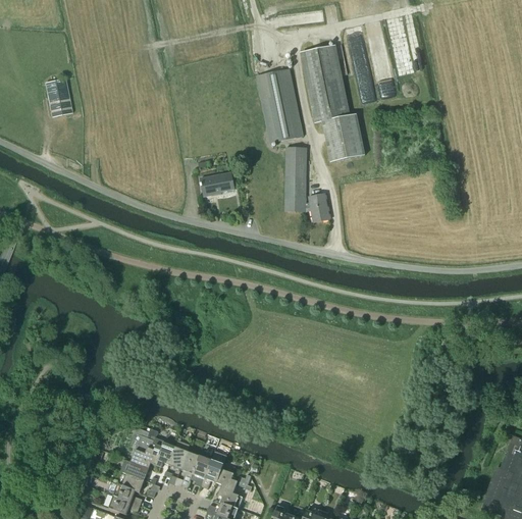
[(333,44),(302,51),(316,121),(322,120),(330,161),(364,154),(356,113),(348,114),(333,44)]
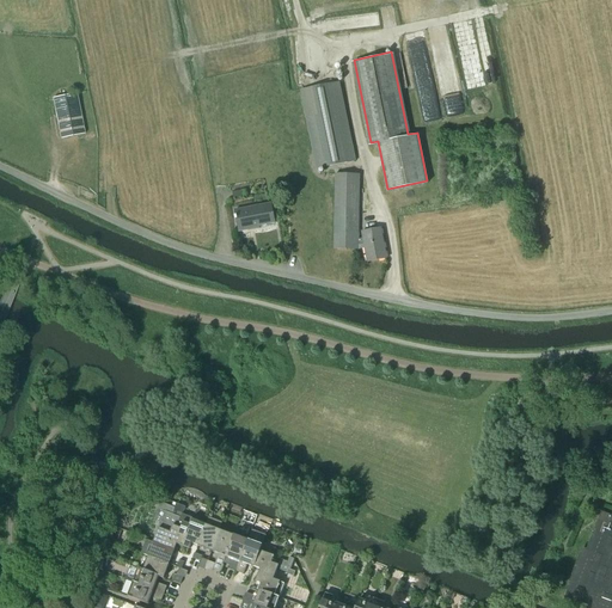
[(355,158),(338,80),(300,87),(317,166),(355,158)]
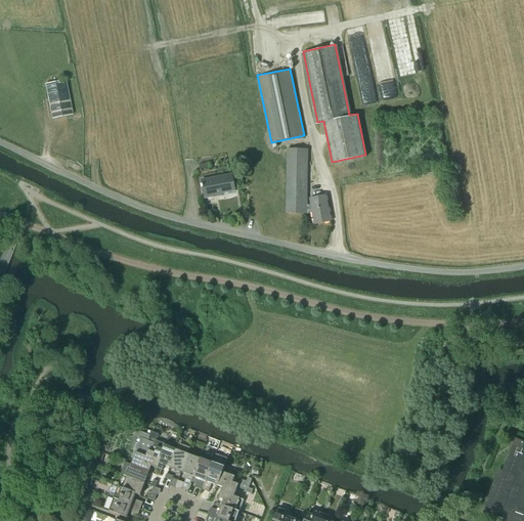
[(52,117),(72,113),(64,78),(45,82),(52,117)]
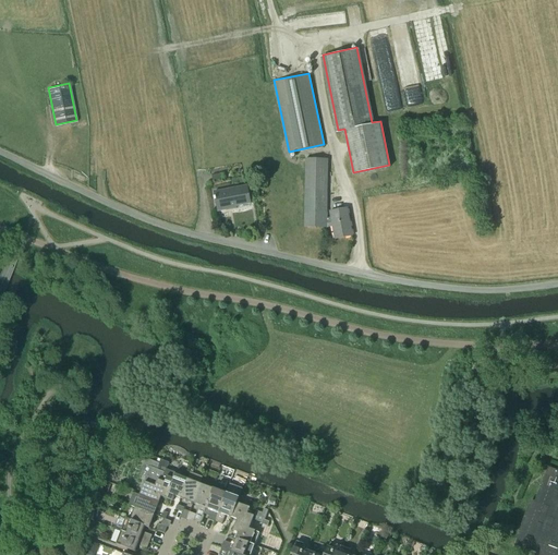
[(326,217),(328,157),(305,157),(304,225),(326,226),(326,217)]
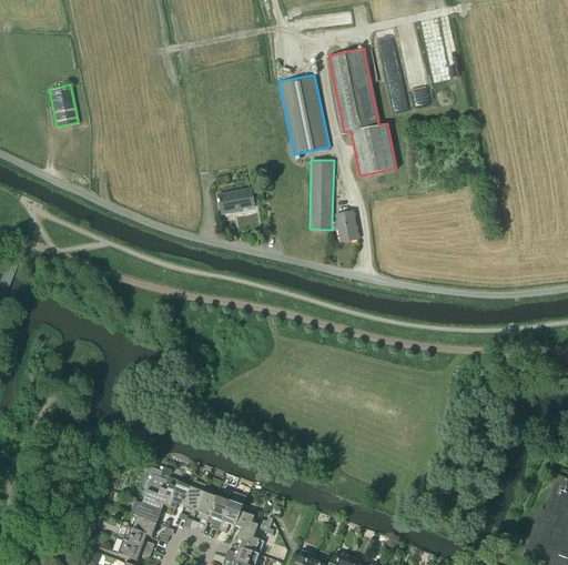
[(254,204),(252,187),(217,192),(219,198),(217,198),(219,201),(220,201),(222,212),(232,210),(232,209),(254,204)]
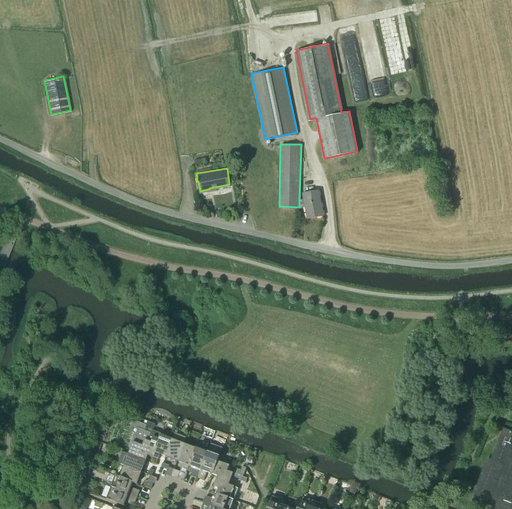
[(323,214),(319,189),(303,192),(304,198),(299,199),(299,207),(305,205),(307,217),(323,214)]
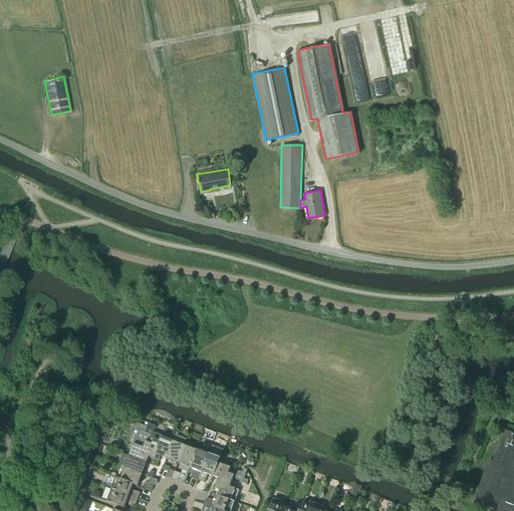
[(149,447),(151,441),(149,440),(152,432),(146,430),(147,429),(145,428),(147,424),(134,420),(132,425),(139,428),(129,453),(147,460),(149,455),(153,456),(155,450),(149,447)]
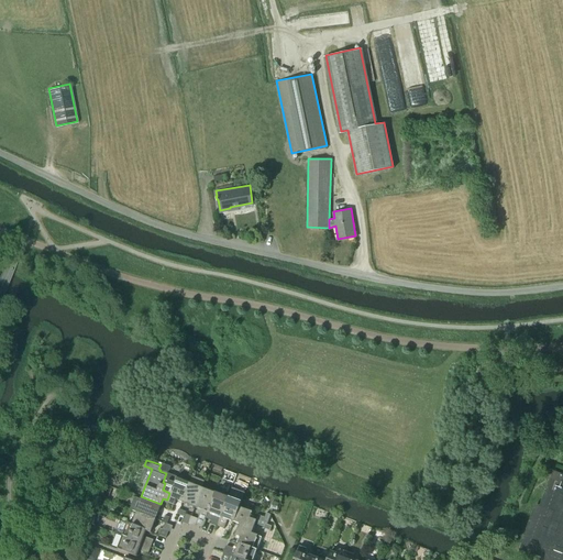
[(181,500),(187,485),(188,480),(177,475),(177,474),(167,471),(170,464),(162,461),(161,464),(158,469),(161,470),(159,471),(166,473),(163,482),(165,483),(163,490),(169,493),(167,500),(174,503),(176,497),(181,500)]
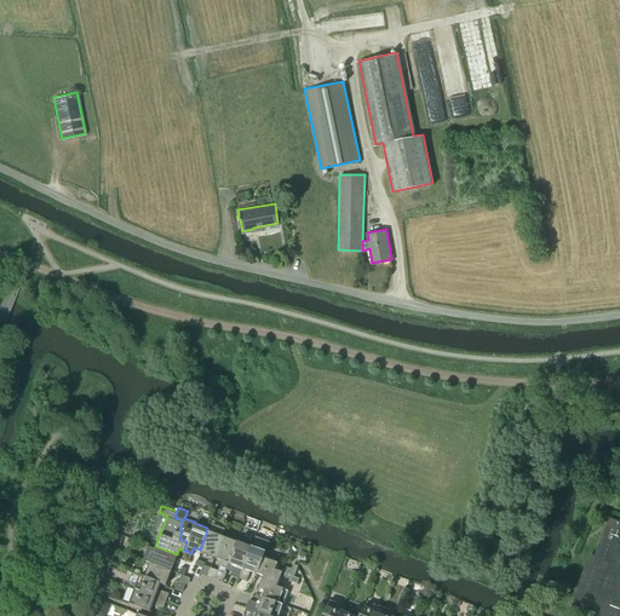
[(619,615),(619,519),(609,516),(595,554),(590,552),(568,610),(584,615),(587,606),(596,610),(592,615),(619,615)]
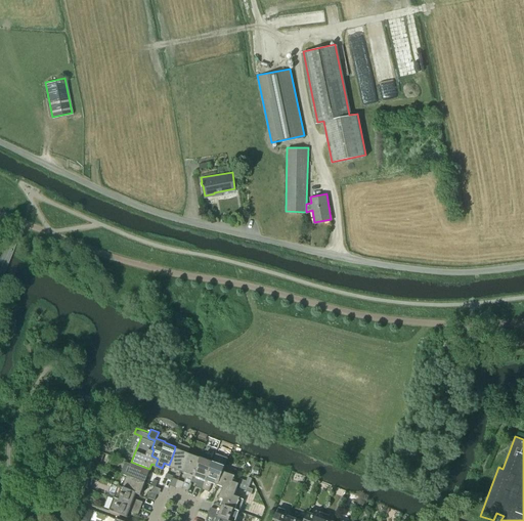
[(181,470),(188,451),(175,446),(174,451),(169,465),(181,470)]
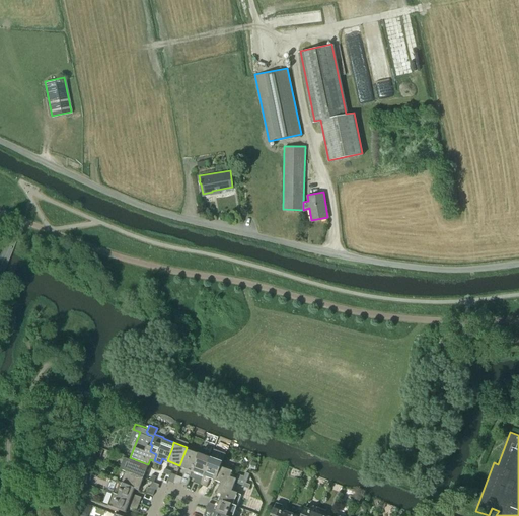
[(191,473),(199,452),(187,447),(179,465),(186,467),(180,482),(187,484),(190,473),(191,473)]
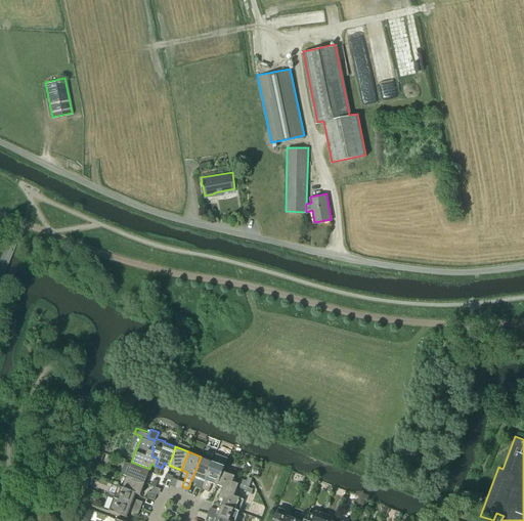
[(202,487),(212,461),(201,457),(192,478),(198,480),(195,485),(202,487)]
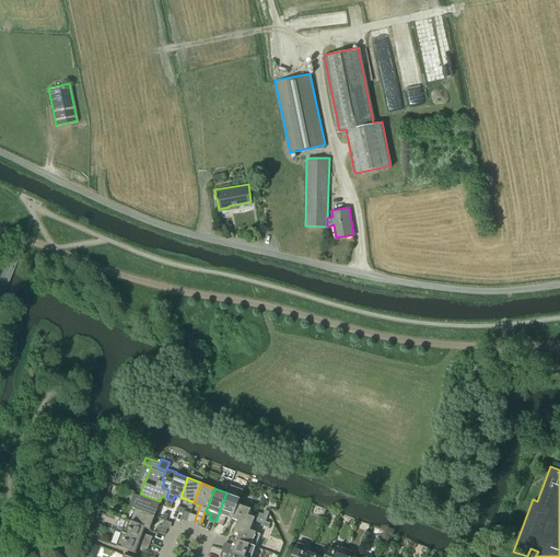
[(237,502),(238,502),(240,497),(226,492),(216,521),(223,523),(226,514),(232,517),(237,502)]
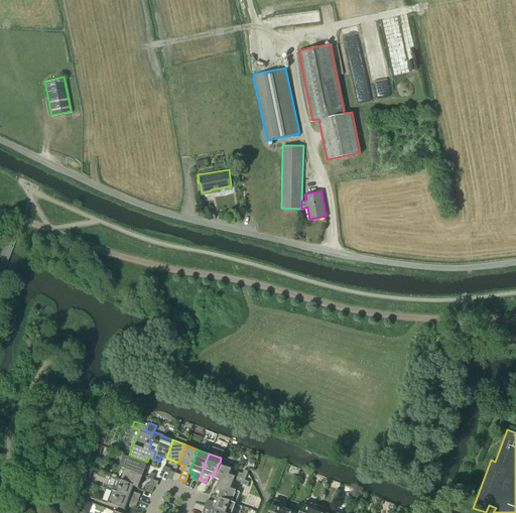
[(143,473),(147,462),(129,455),(125,467),(143,473)]
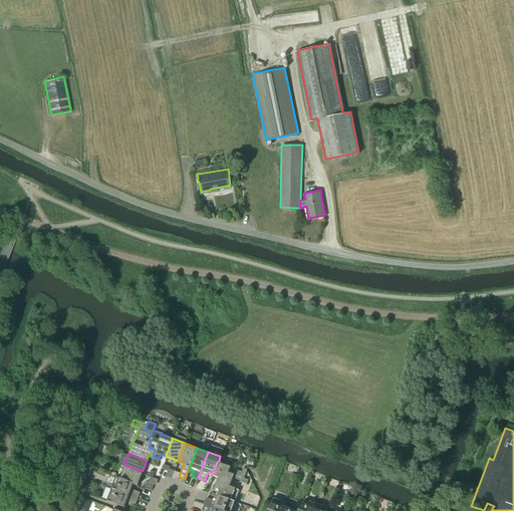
[(230,465),(219,461),(218,461),(213,474),(218,476),(217,480),(223,482),(225,476),(232,479),(234,473),(228,471),(230,465)]
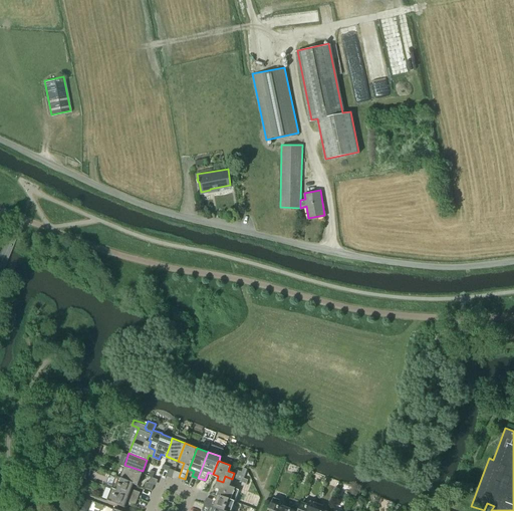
[(138,484),(143,471),(124,465),(120,476),(119,477),(134,482),(138,484)]
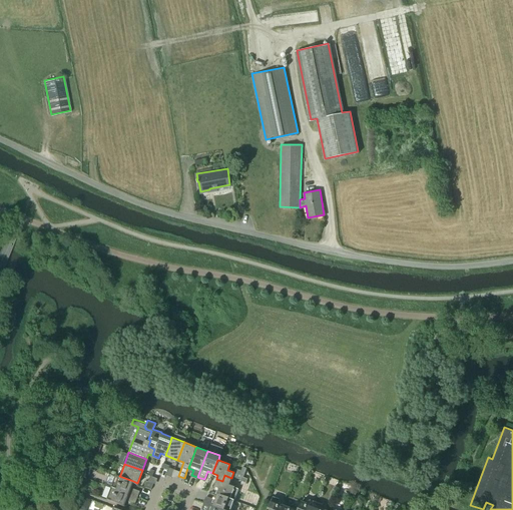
[(131,486),(133,481),(119,476),(120,475),(115,474),(111,486),(137,496),(139,489),(131,486)]
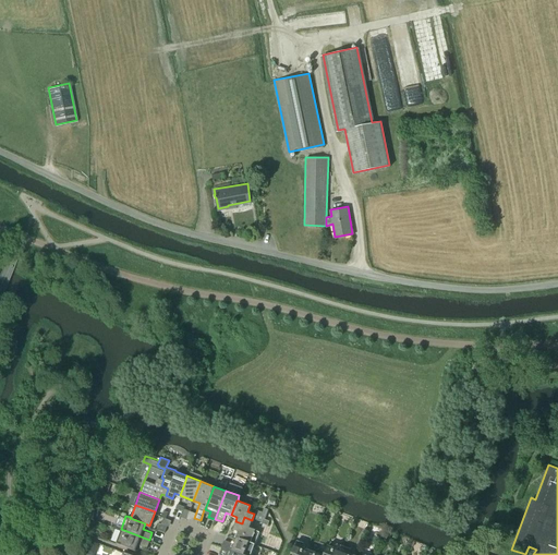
[(255,543),(259,530),(250,526),(252,520),(244,517),(242,523),(235,521),(232,528),(238,530),(235,535),(250,541),(251,541),(255,543)]
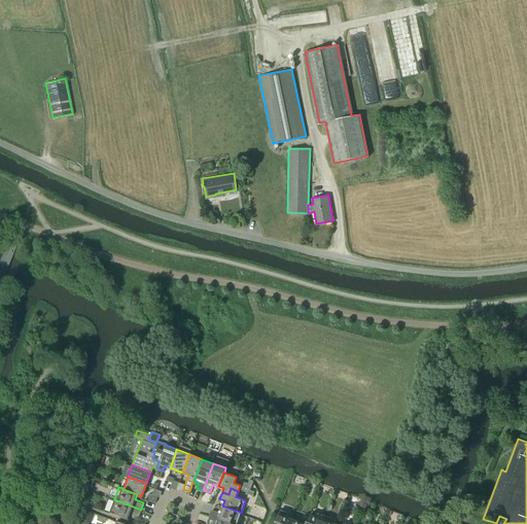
[(155,501),(157,495),(149,492),(147,498),(155,501)]
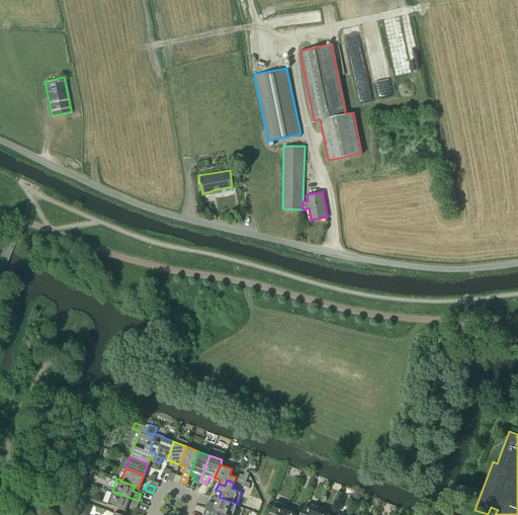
[(137,507),(139,501),(112,491),(107,503),(125,510),(127,504),(137,507)]
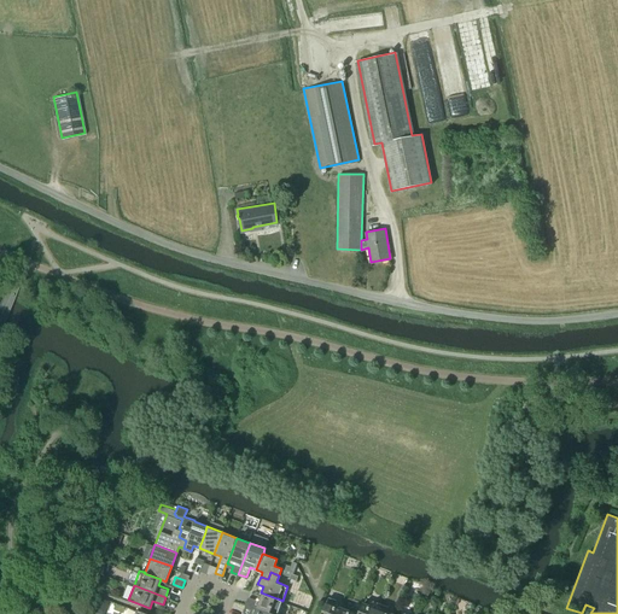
[(274,613),(277,613),(283,601),(278,598),(277,598),(261,592),(258,600),(249,595),(245,603),(274,613)]
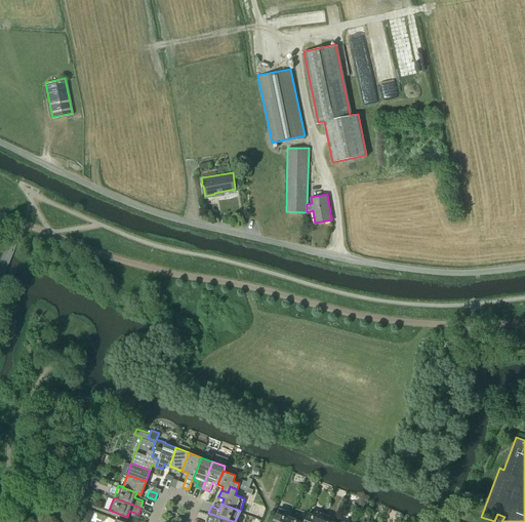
[(288,521),(291,516),(285,514),(286,511),(285,509),(279,507),(273,521),(288,521)]
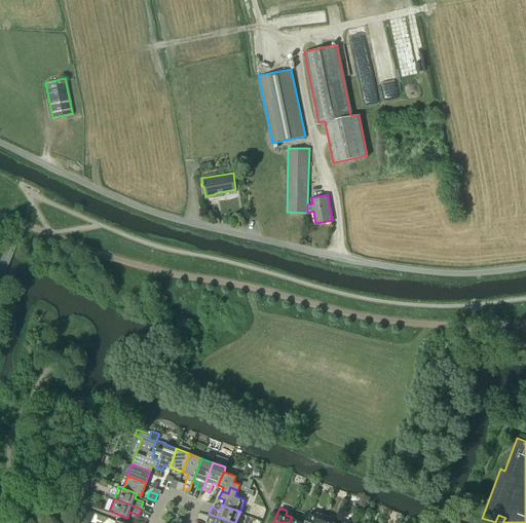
[(320,522),(324,513),(317,511),(315,512),(314,515),(308,513),(306,518),(304,522),(320,522)]
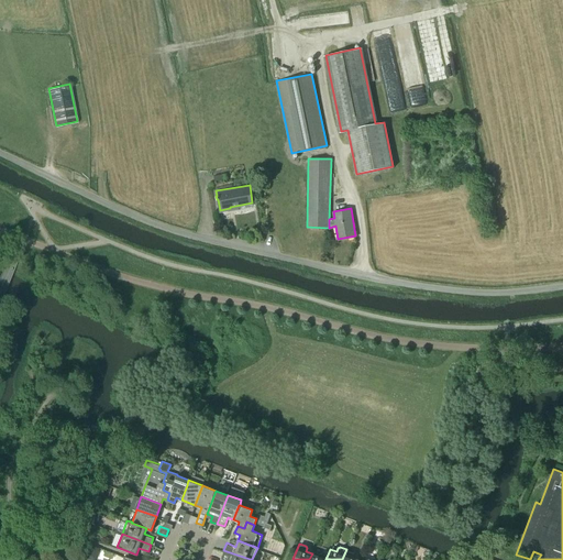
[(359,559),(360,559),(353,558),(354,555),(353,552),(346,549),(342,559),(359,559)]
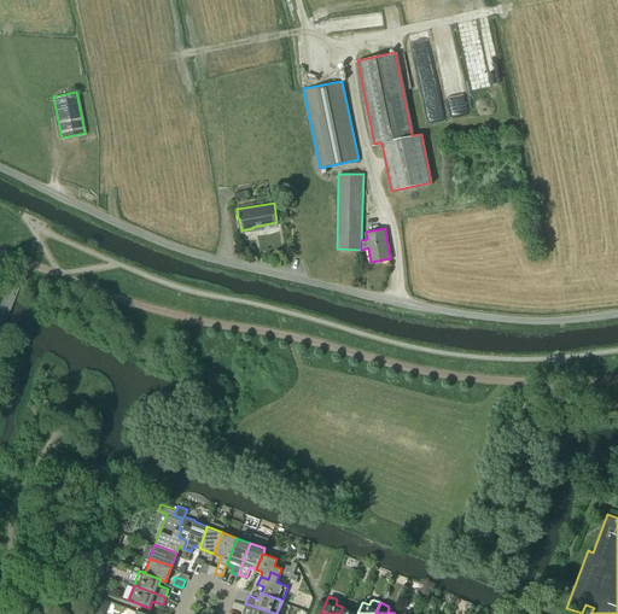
[(274,613),(245,603),(243,610),(251,613),(274,613)]
